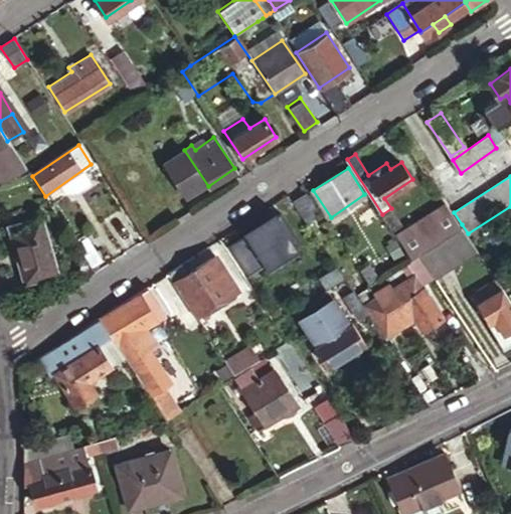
[(322,213),(307,192),(294,201),(307,222),(322,213)]
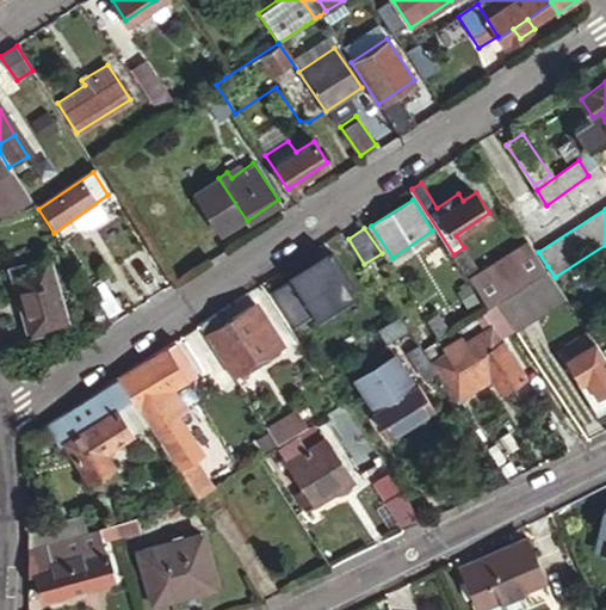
[(531,240),(471,281),(476,290),(488,308),(499,302),(548,266),(538,252),(537,250),(531,240)]
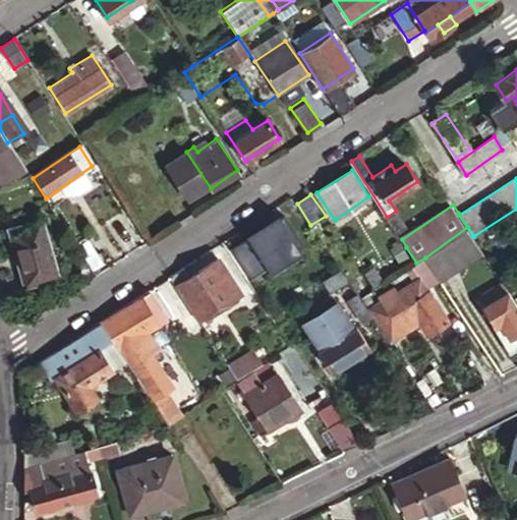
[(248,235),(233,243),(249,275),(299,248),(278,207),(242,225),(248,235)]
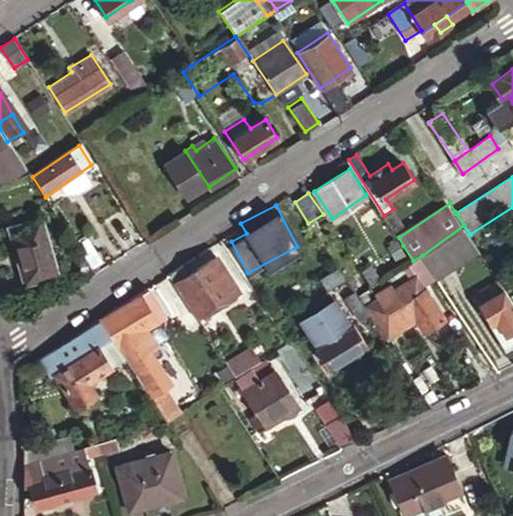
[(58,277),(39,220),(7,230),(24,287),(58,277)]
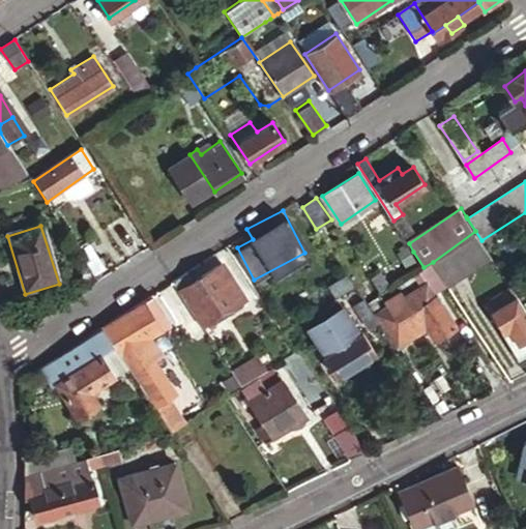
[(68,238),(95,277),(106,270),(79,231),(68,238)]
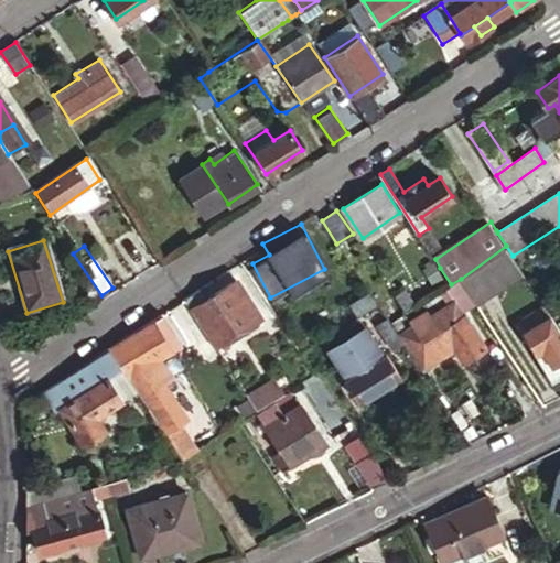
[(523,271),(513,256),(506,246),(461,279),(474,299),(476,302),(523,271)]
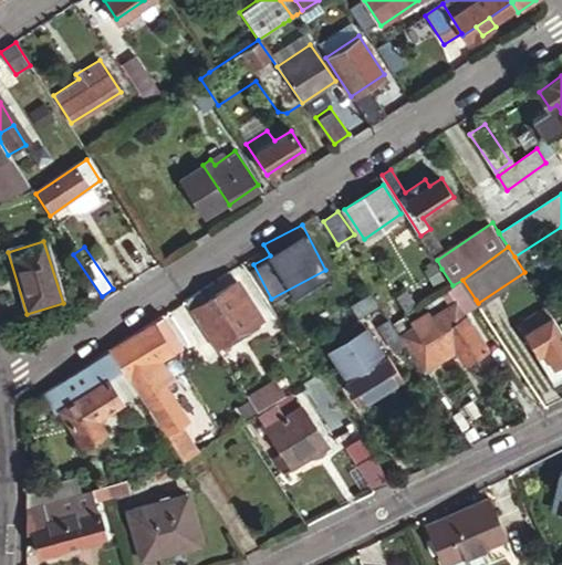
[(95,309),(105,302),(102,296),(73,254),(60,263),(80,293),(84,291),(95,309)]
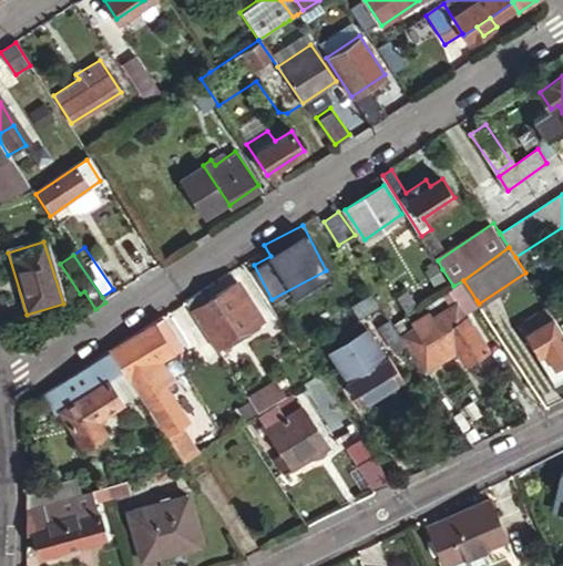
[(477,300),(463,280),(453,286),(442,294),(452,310),(456,315),(463,309),(477,300)]
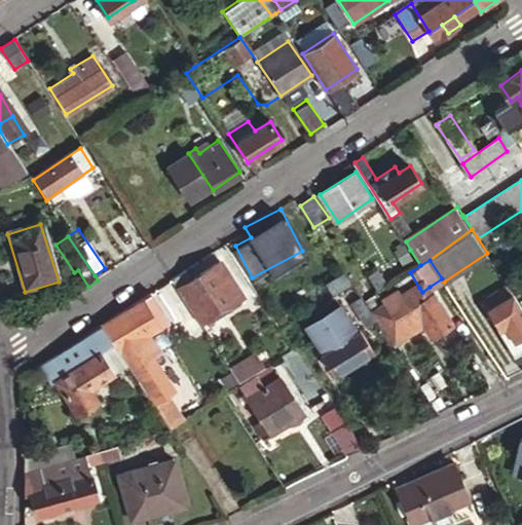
[(187,271),(172,280),(201,326),(244,297),(221,262),(193,279),(187,271)]
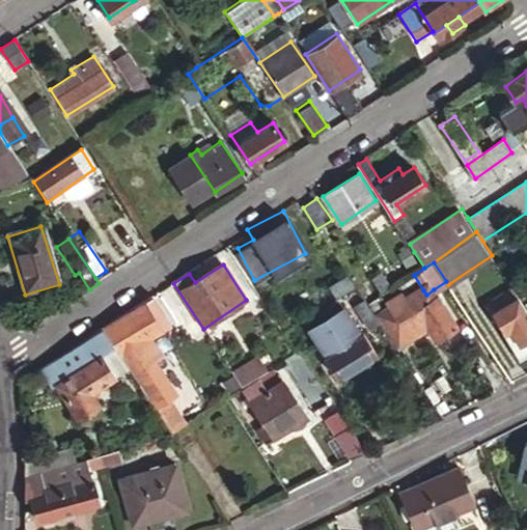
[(382,274),(373,280),(382,293),(391,287),(382,274)]
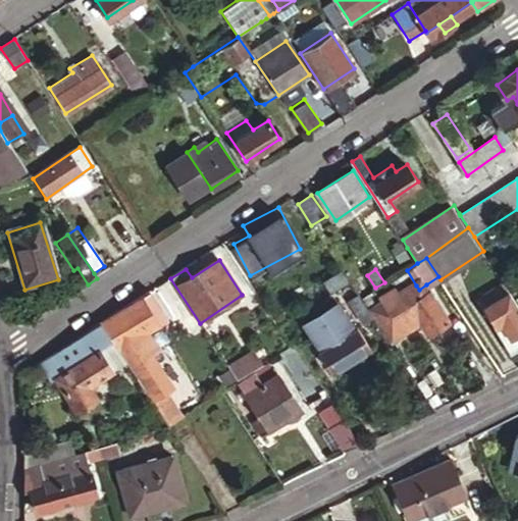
[(517,302),(503,279),(480,294),(498,321),(495,323),(511,347),(517,343),(517,302)]
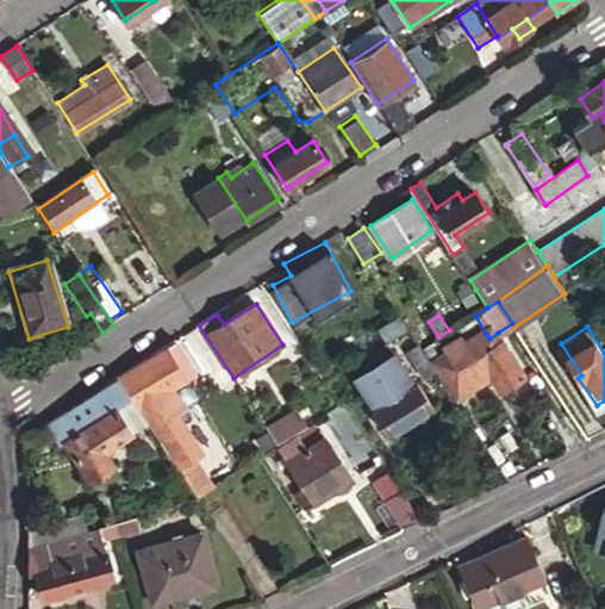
[(500,386),(523,372),(498,333),(490,339),(486,334),(467,346),(463,340),(447,352),(449,355),(437,362),(456,392),(491,371),(500,386)]
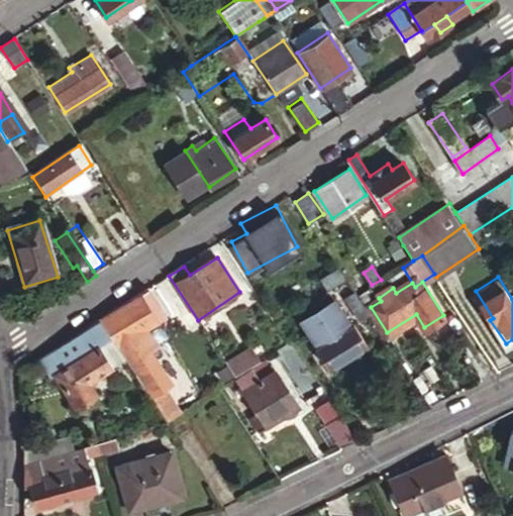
[(372,301),(365,292),(361,295),(367,304),(372,301)]
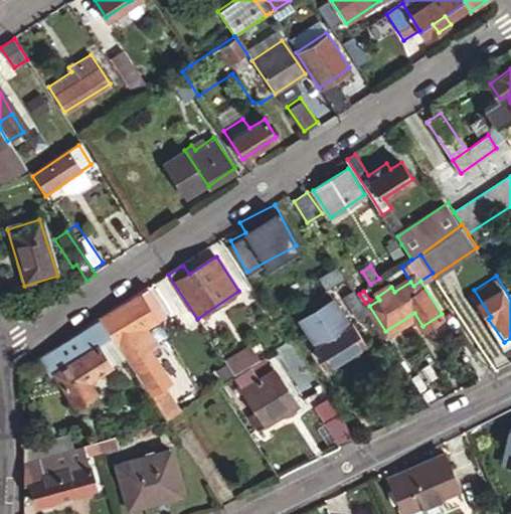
[(140,294),(101,321),(119,348),(130,365),(135,372),(140,381),(151,397),(171,384),(150,352),(157,347),(146,330),(155,324),(158,322),(153,313),(159,308),(148,292),(142,296),(140,294)]
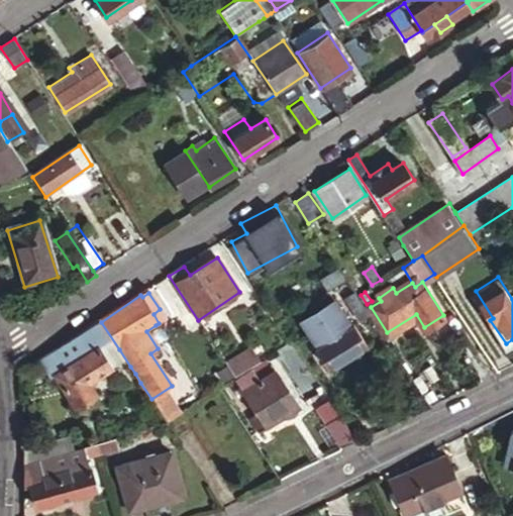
[(331,367),(368,342),(355,324),(352,326),(334,300),(304,320),(321,347),(318,348),(331,367)]
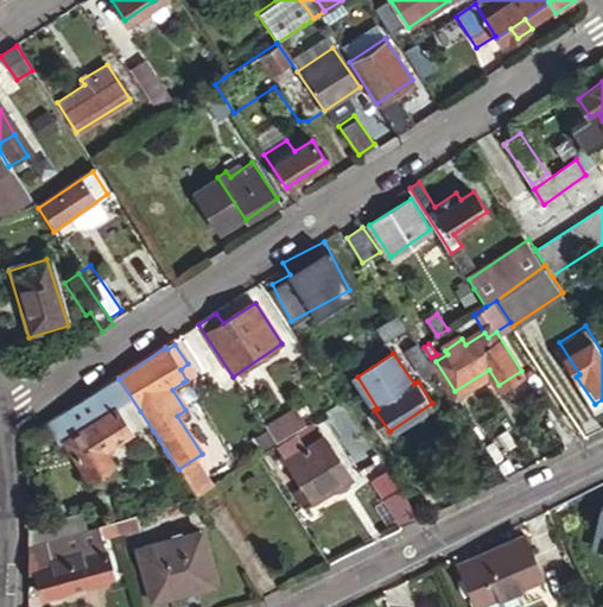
[(140,411),(119,379),(48,427),(61,448),(67,444),(90,480),(114,466),(105,450),(141,427),(147,436),(153,431),(140,411)]
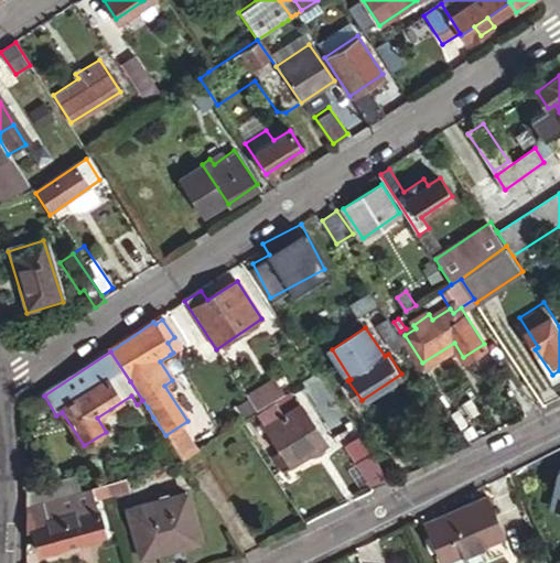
[(247,398),(257,411),(282,394),(273,381),(247,398)]
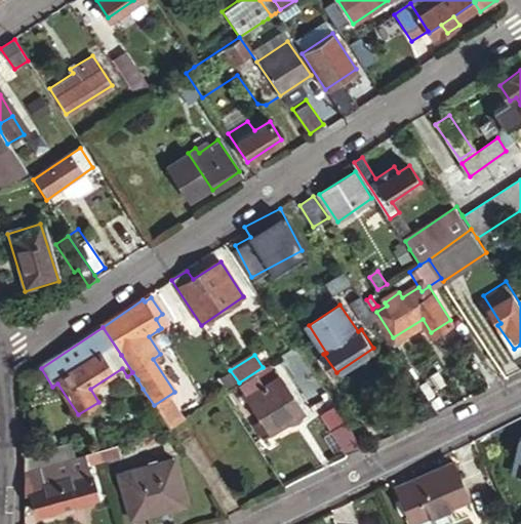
[(304,412),(279,375),(245,397),(261,420),(250,427),(259,440),(304,412)]
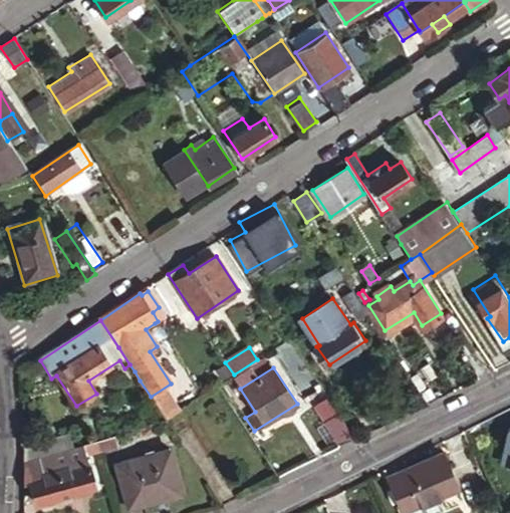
[(251,378),(246,369),(235,376),(241,385),(251,378)]
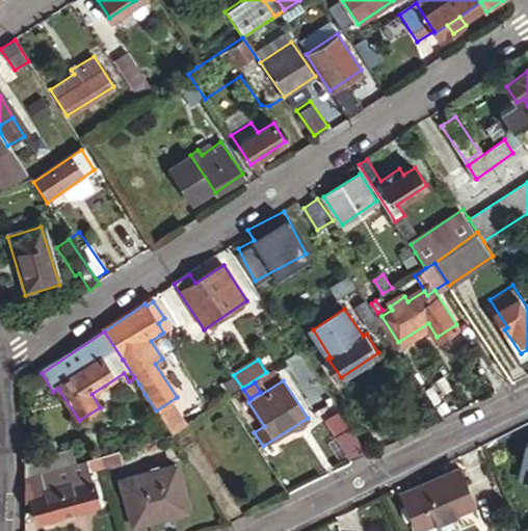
[(172,433),(184,425),(169,403),(157,413),(172,433)]
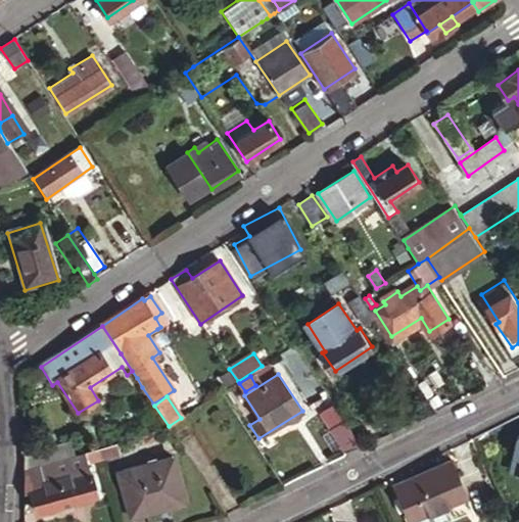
[(360,444),(343,420),(331,428),(347,453),(360,444)]
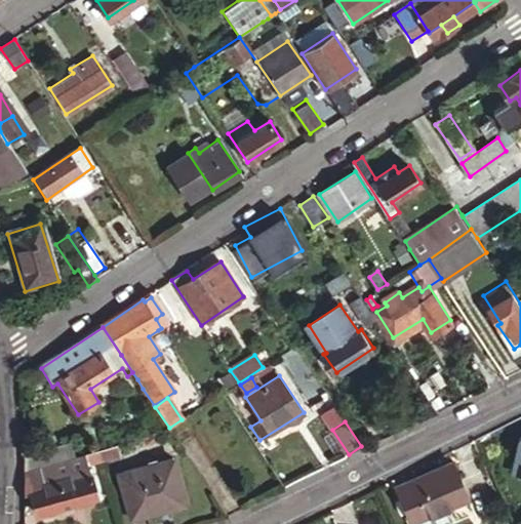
[(119,454),(116,443),(97,449),(101,460),(119,454)]
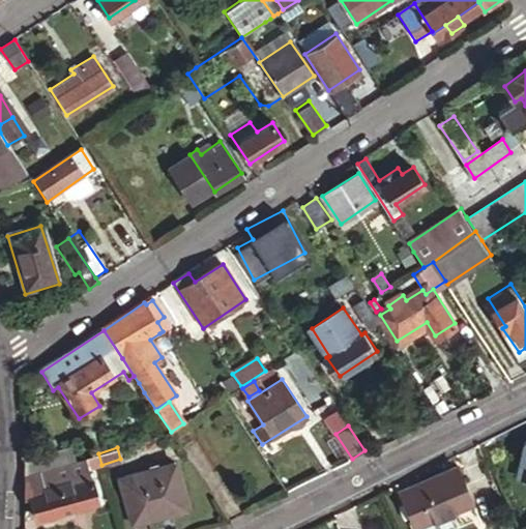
[(98,453),(25,475),(25,481),(24,488),(23,500),(30,498),(37,519),(99,500),(90,468),(97,466),(101,465),(98,453)]
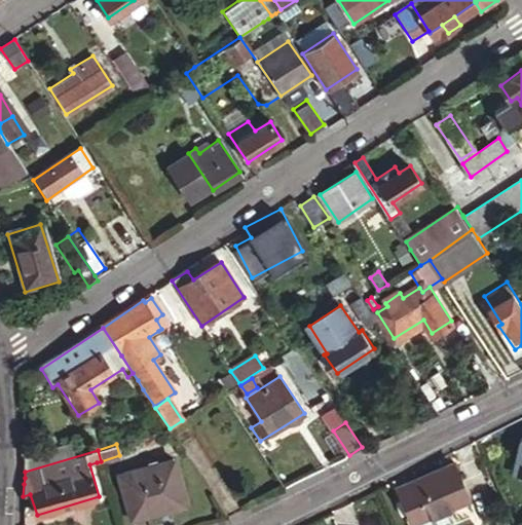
[(187,502),(175,457),(119,473),(132,518),(187,502)]
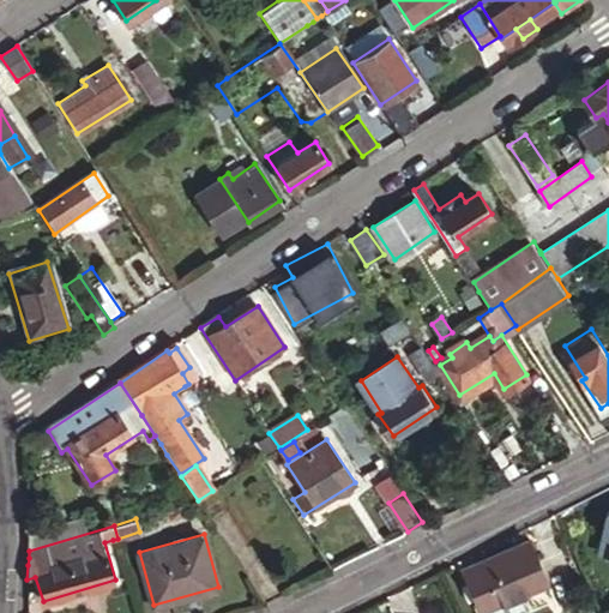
[(462,572),(481,611),(546,578),(526,540),(462,572)]
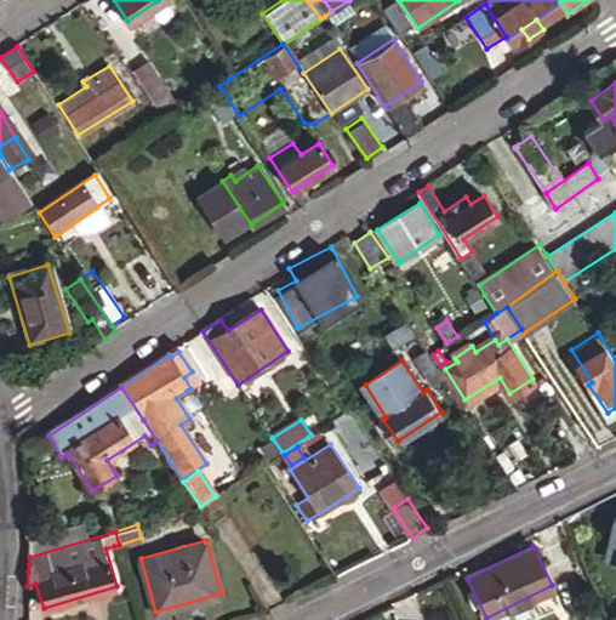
[(552,585),(486,618),(488,619),(532,619),(562,606),(552,585)]
